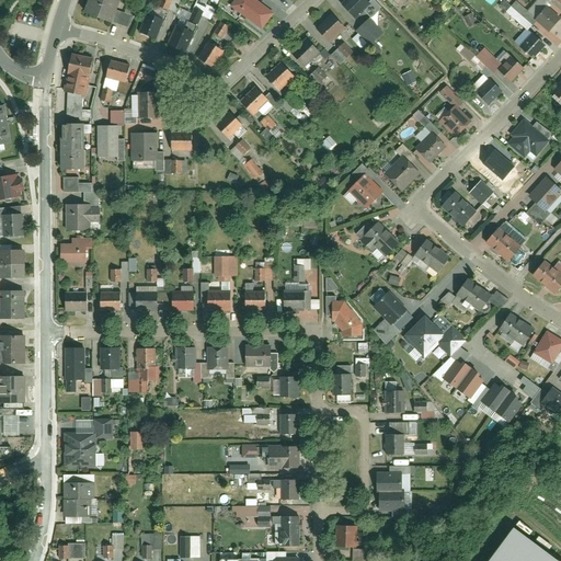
[(116,0),(94,0),(89,16),(107,24),(116,0)]
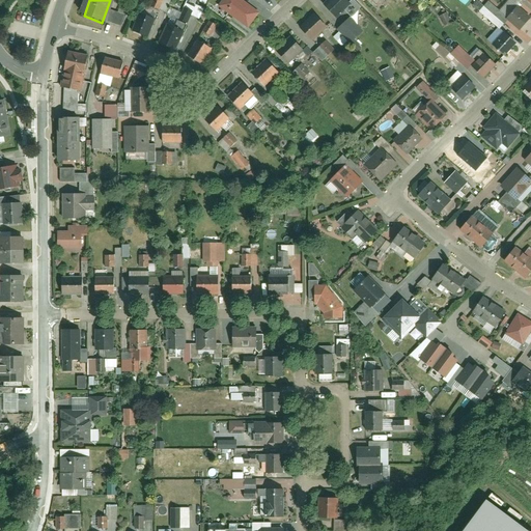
[(167,12),(170,0),(156,0),(154,8),(167,12)]
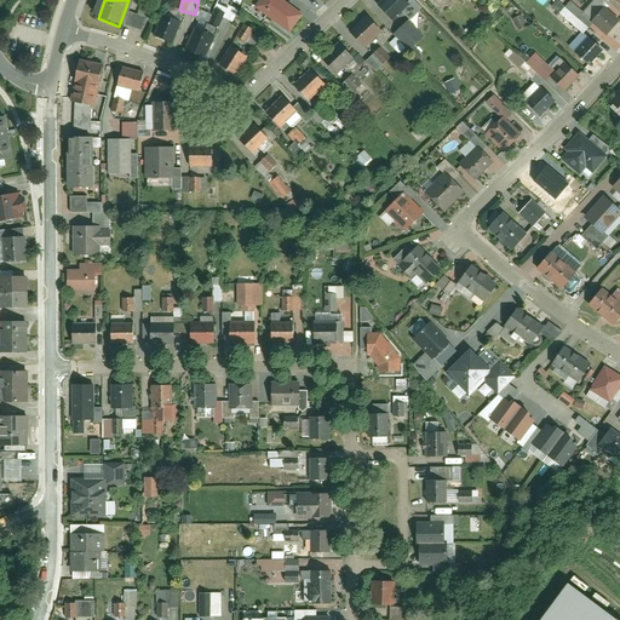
[(260,0),(257,6),(290,30),(300,15),(280,0),(260,0)]
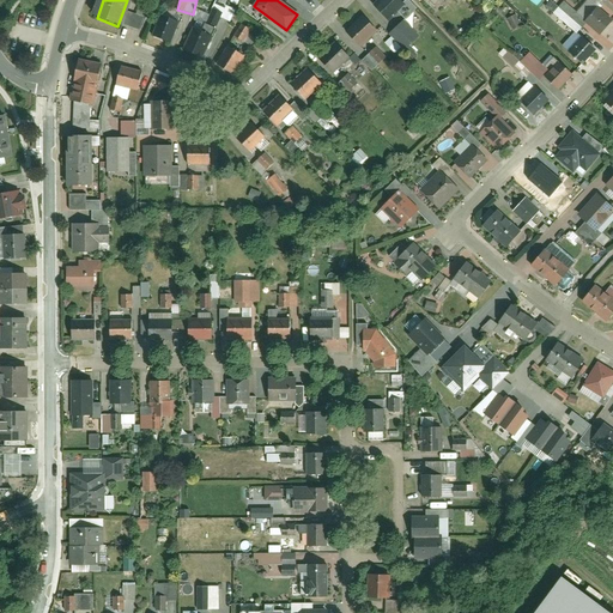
[(413,18),(394,0),(384,0),(374,11),(388,26),(396,17),(404,24),(389,38),(405,54),(419,40),(406,26),(413,18)]
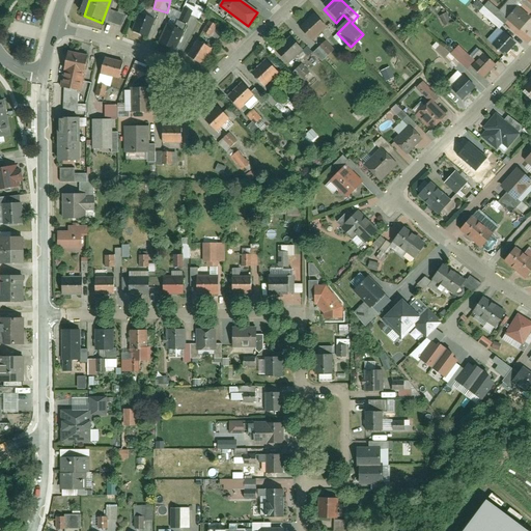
[(503,12),(495,5),(487,0),(479,0),(474,6),(495,24),(503,16),(502,15),(503,12)]
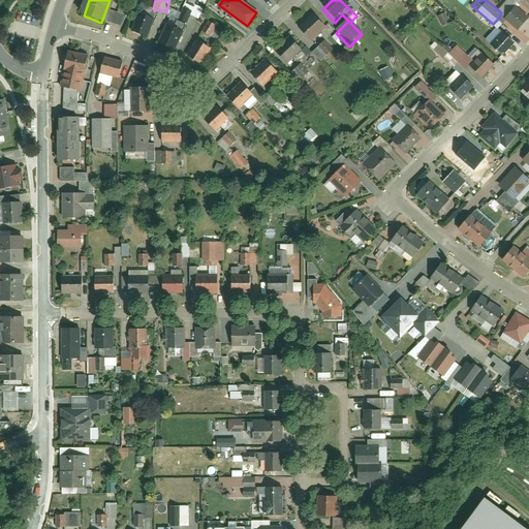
[(497,0),(493,5),(501,12),(512,0),(511,0),(497,0)]
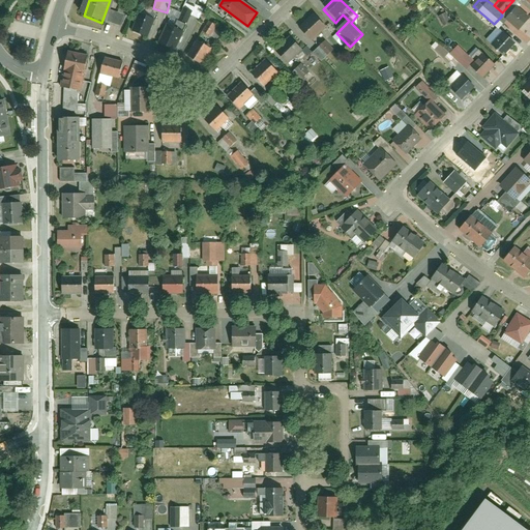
[(502,12),(501,15),(502,16),(514,26),(527,12),(513,0),(502,12)]
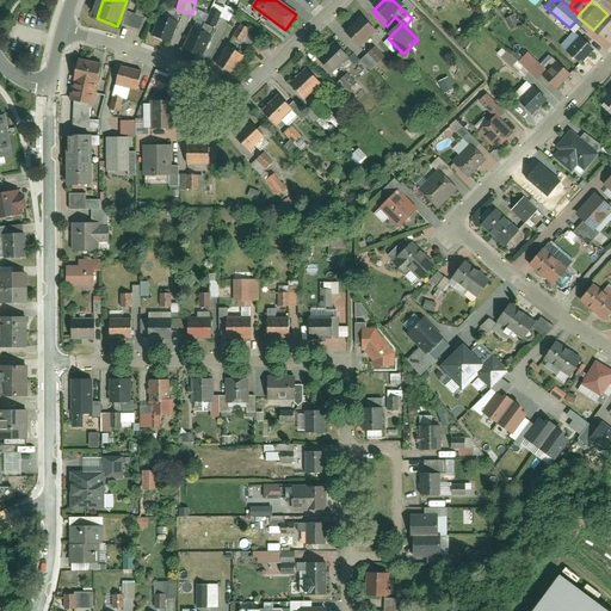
[(173,42),(184,18),(166,10),(156,35),(173,42)]
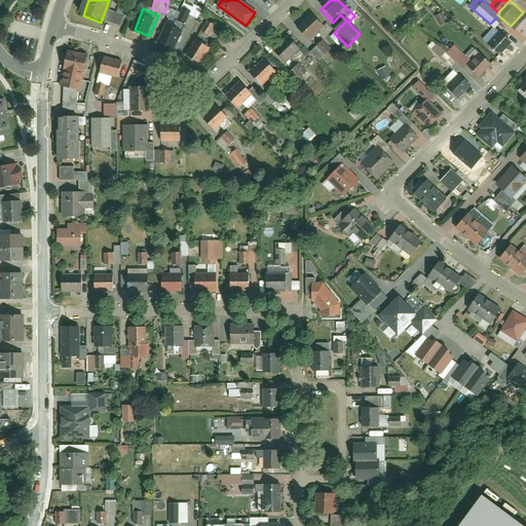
[(296,29),(309,42),(322,30),(309,16),(296,29)]
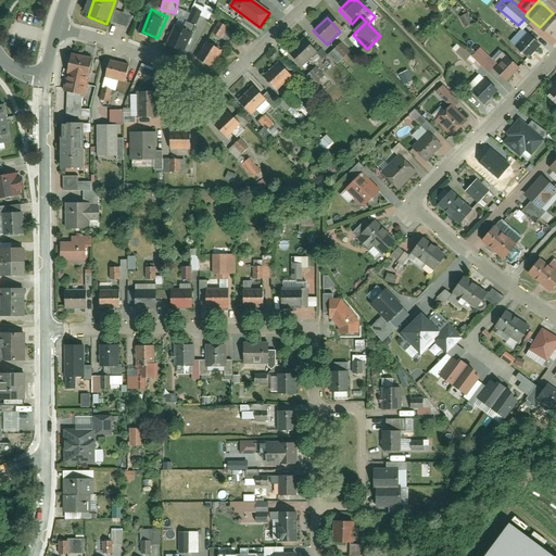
[(197,32),(180,22),(166,45),(182,54),(197,32)]
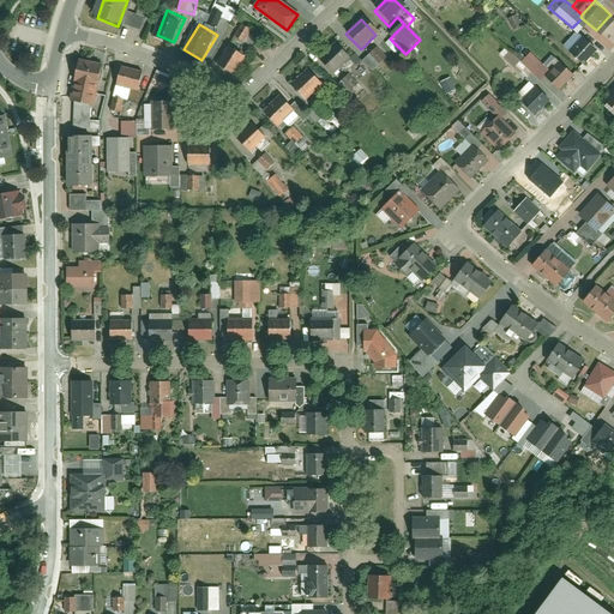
[(244,42),(250,29),(244,26),(238,40),(244,42)]
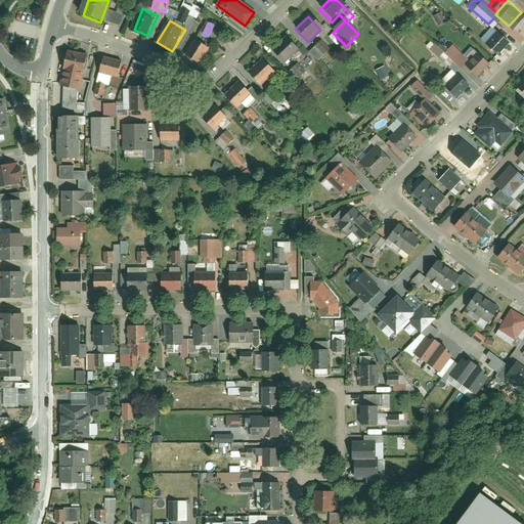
[(492,51),(505,38),(489,24),(485,28),(483,26),(475,34),(481,39),(480,40),(492,51)]
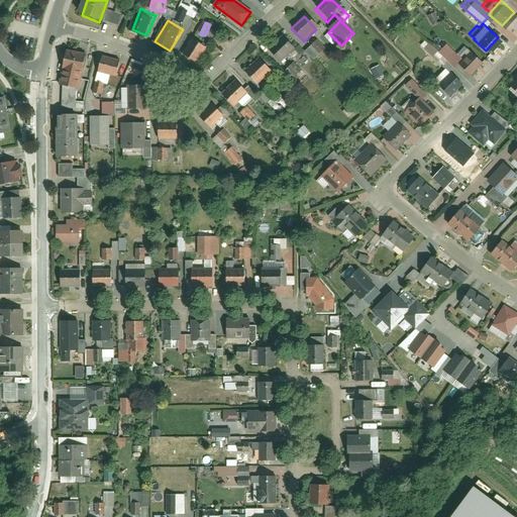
[(269,50),(279,62),(296,45),(286,34),(269,50)]
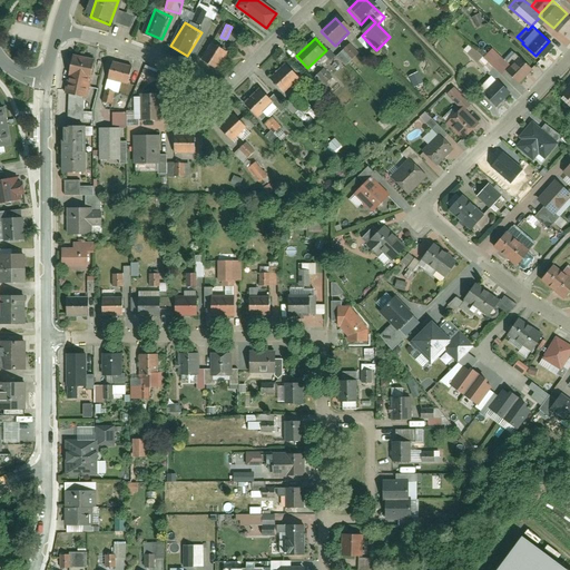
[(233,50),(215,39),(200,62),(218,74),(233,50)]
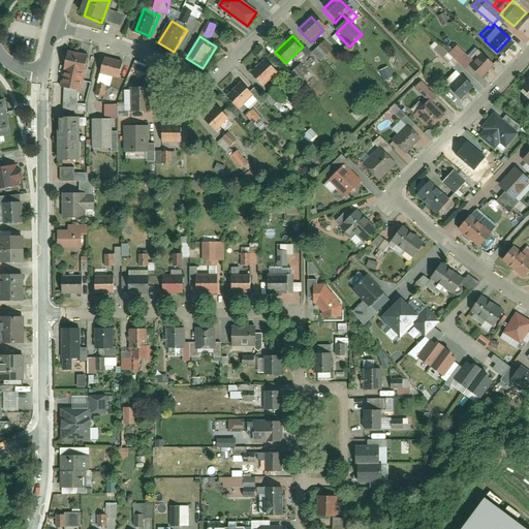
[(477,74),(490,61),(468,39),(460,49),(469,58),(465,63),(477,74)]
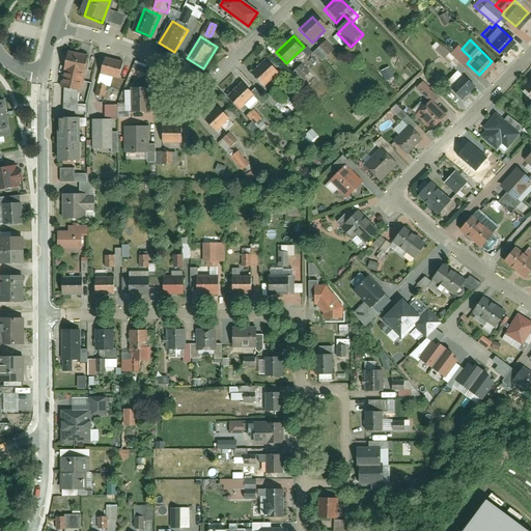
[(441,51),(458,68),(468,59),(451,40),(441,51)]
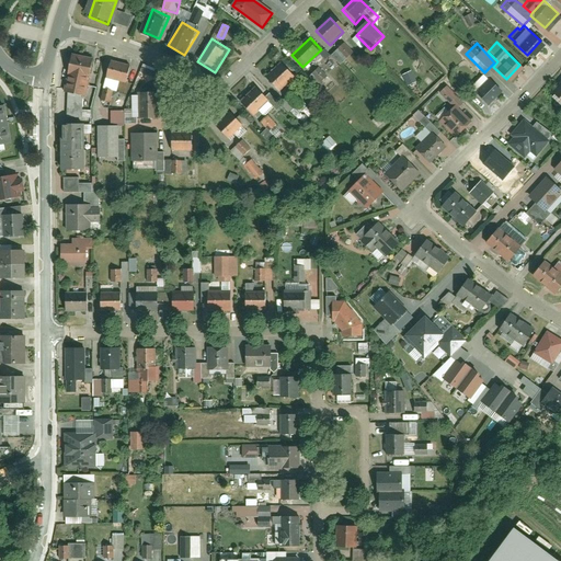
[(343,48),(327,65),(333,72),(351,56),(343,48)]
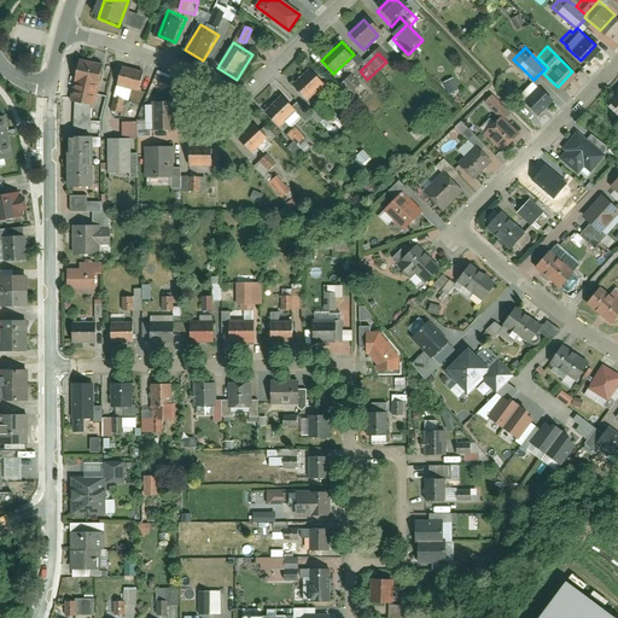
[(114,66),(89,59),(76,101),(101,110),(114,66)]
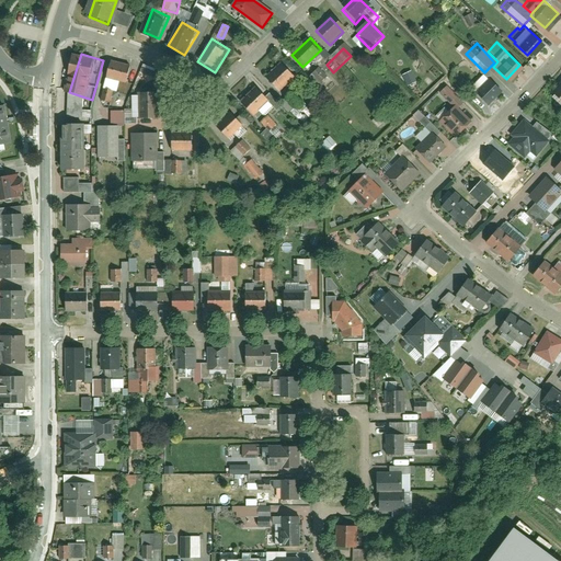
[(136,69),(114,61),(109,80),(130,87),(136,69)]
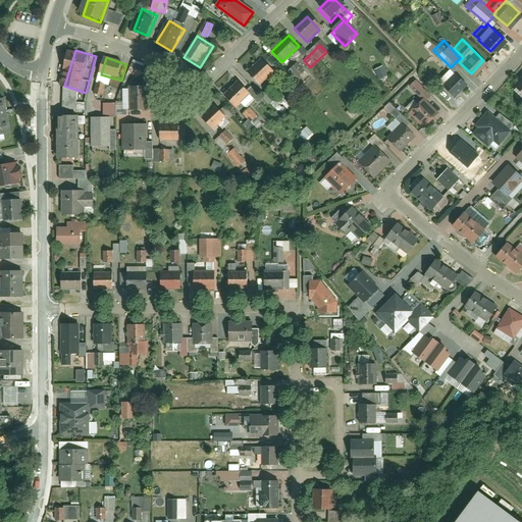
[(274,70),(264,59),(248,74),(258,86),(274,70)]
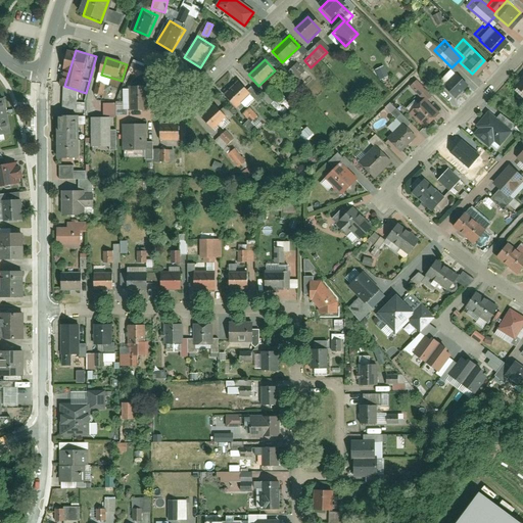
[(132,61),(130,73),(146,76),(147,64),(132,61)]
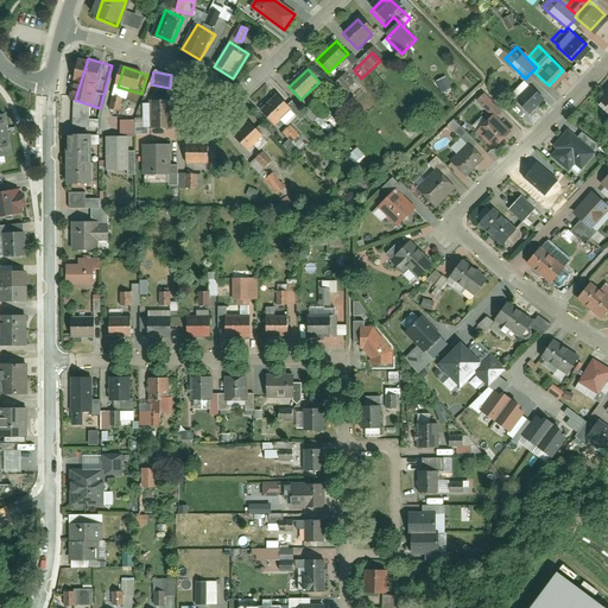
[(346,92),(354,82),(343,73),(335,83),(346,92)]
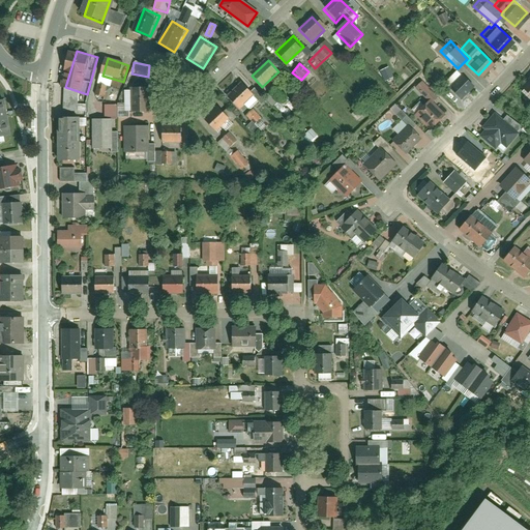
[(529,66),(517,82),(529,93),(529,66)]
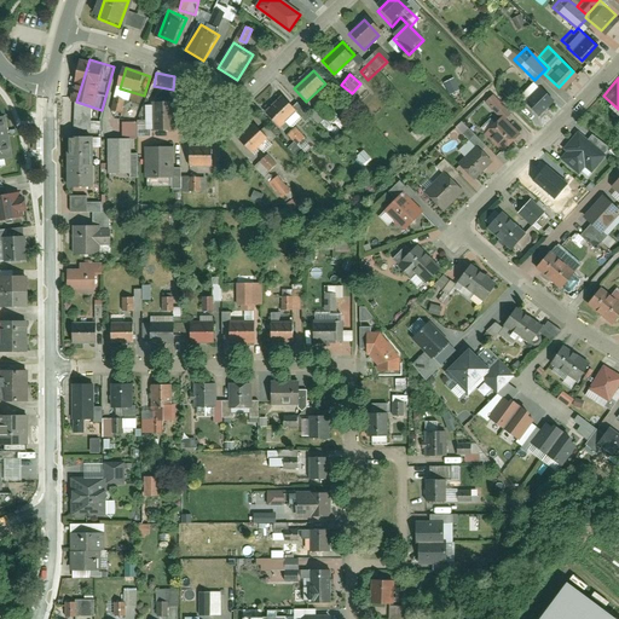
[(455,79),(444,82),(449,94),(460,91),(455,79)]
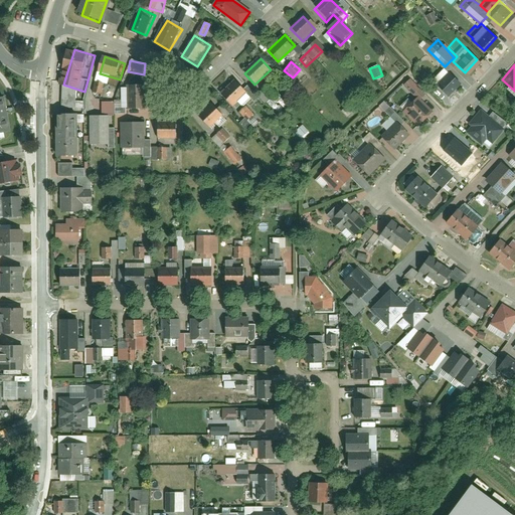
[(445,91),(456,79),(444,67),(433,78),(445,91)]
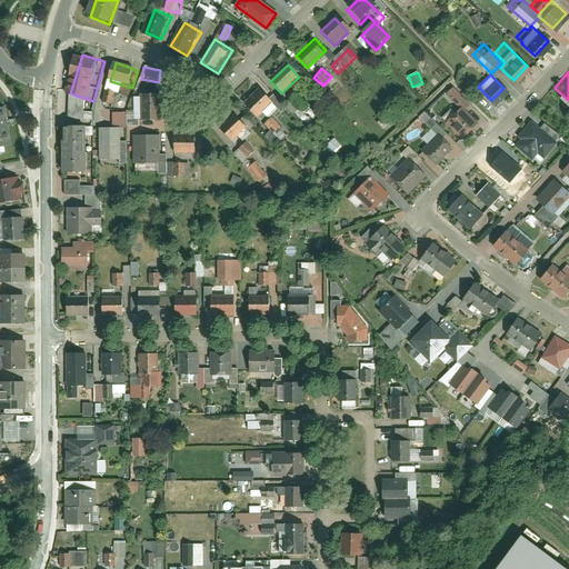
[(275,107),(260,91),(243,107),(259,122),(275,107)]
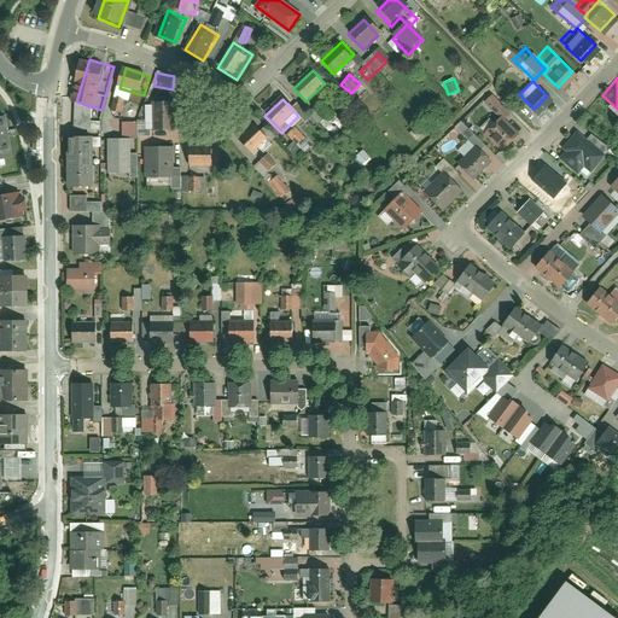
[(176,106),(158,106),(158,133),(178,133),(176,106)]
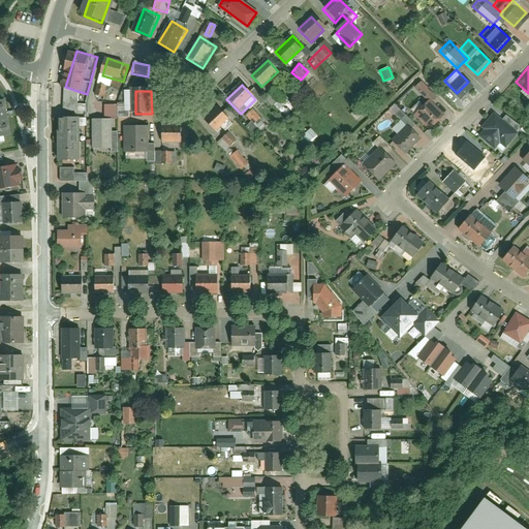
[(412,107),(429,126),(439,116),(423,98),(412,107)]
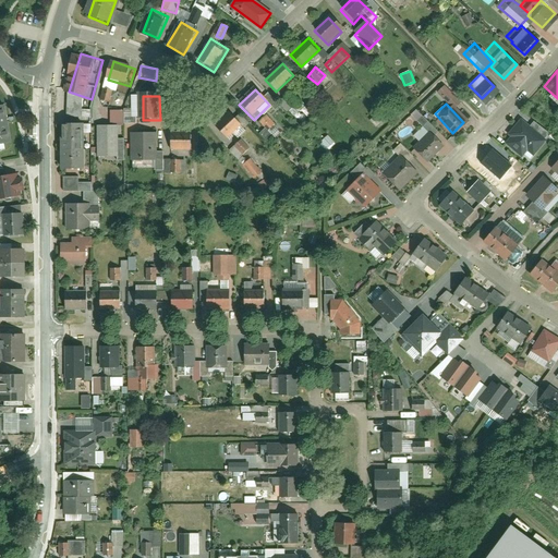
[(243,124),(231,112),(216,128),(228,140),(243,124)]
